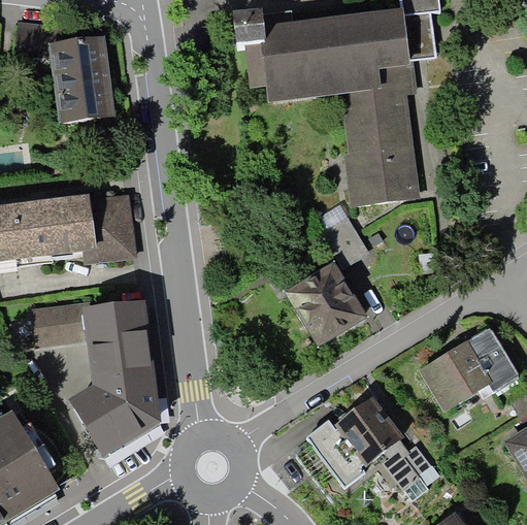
[(388,206),(421,202),(408,97),(418,96),(415,64),(436,62),(431,18),(441,17),(439,0),(402,0),(404,14),(267,30),(266,22),(234,25),(237,57),(246,56),(252,95),(268,93),(269,110),(342,102),(354,210),(388,206)]
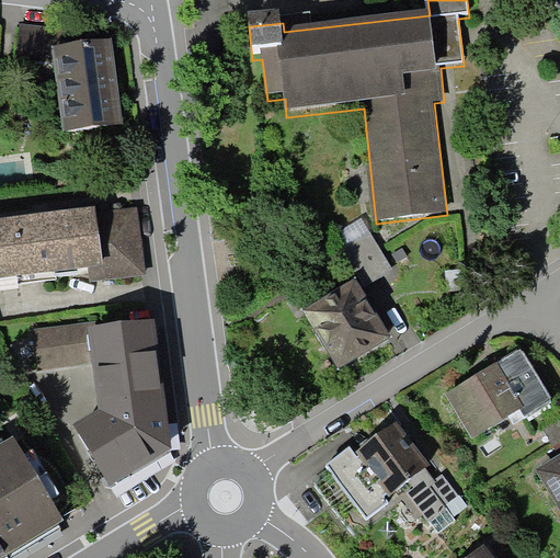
[(61,131),(121,122),(112,41),(24,26),(16,63),(54,66),(61,131)]
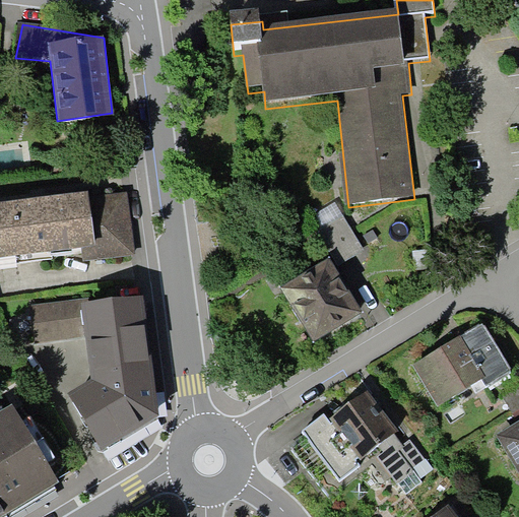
[(135,257),(127,186),(0,200),(0,256),(85,246),(87,262),(135,257)]
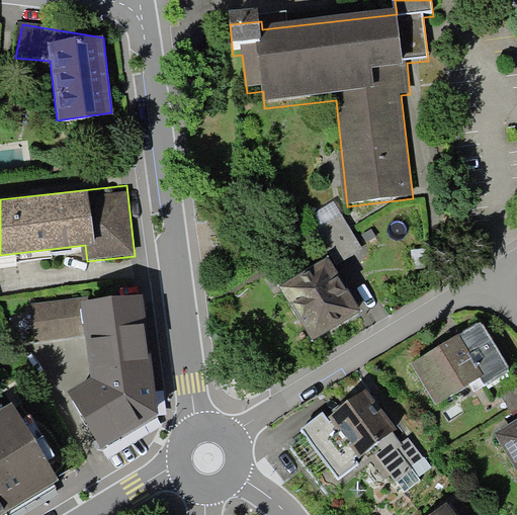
[(311,335),(356,309),(332,267),(364,249),(337,202),(314,217),(323,232),(269,263),(311,335)]
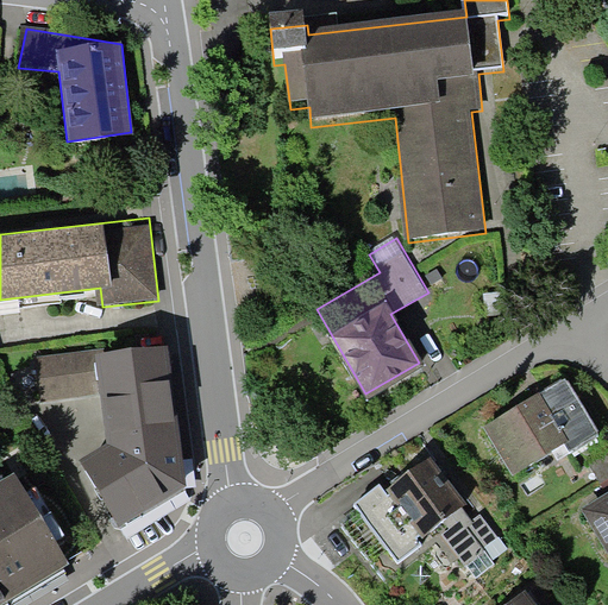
[(62,466),(102,528),(182,484),(163,344),(38,361),(43,404),(101,401),(100,440),(62,466)]
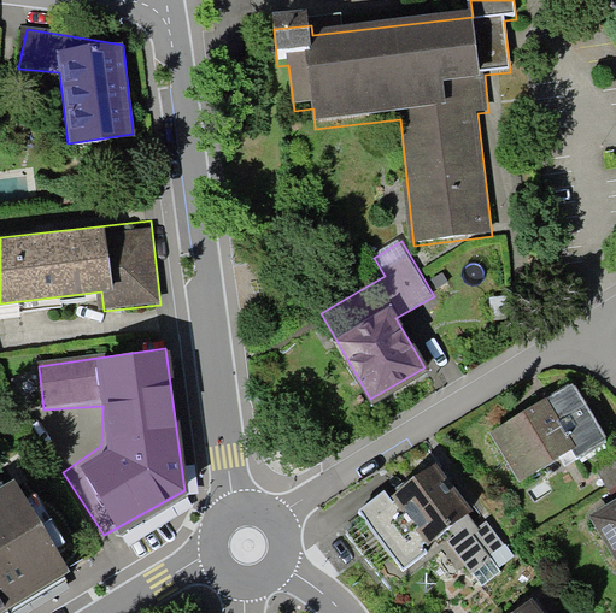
[(521,482),(602,434),(572,384),(491,431),(521,482)]
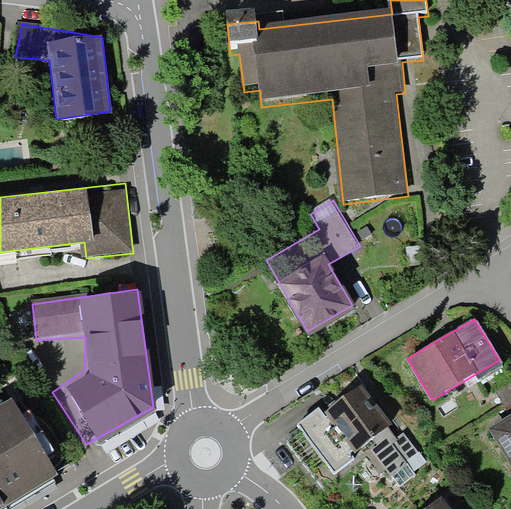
[(387,475),(419,453),(400,426),(393,431),(361,385),(302,426),(334,472),(368,449),(387,475)]
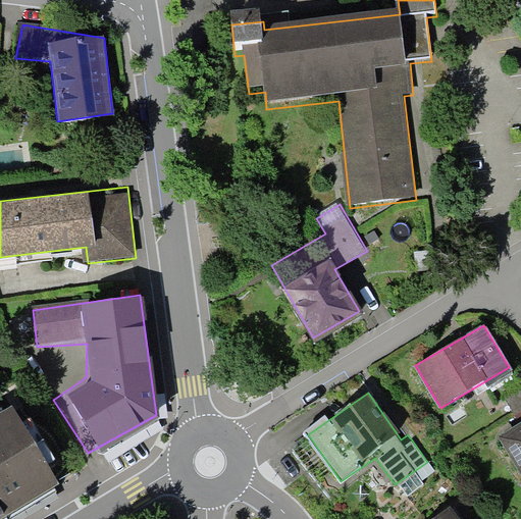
[(520,393),(511,400),(520,414),(520,420),(499,435),(520,468),(520,393)]
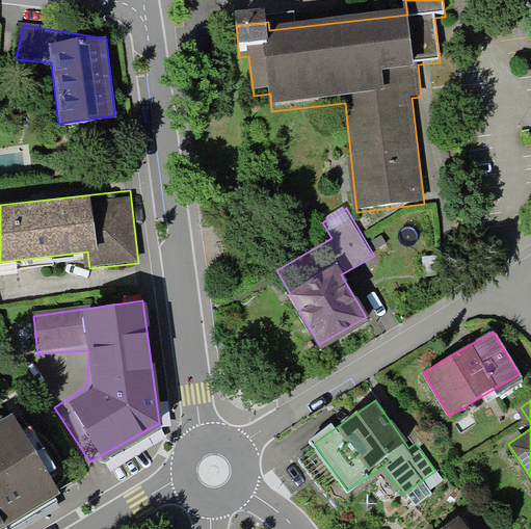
[(0,523),(56,491),(10,412),(0,418),(0,523)]
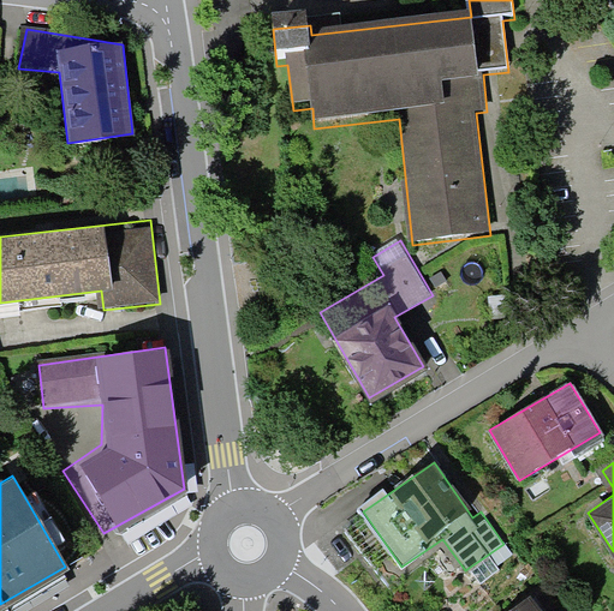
All buildings are outlined.
